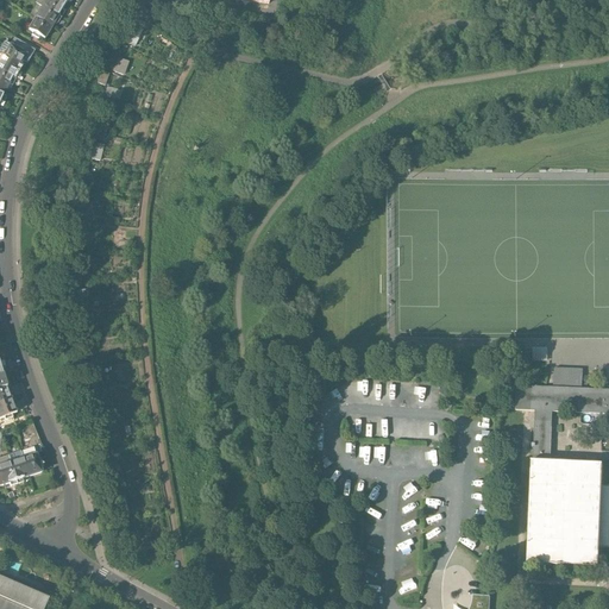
[(55,0),(44,0),(41,7),(57,17),(63,5),(55,0)]
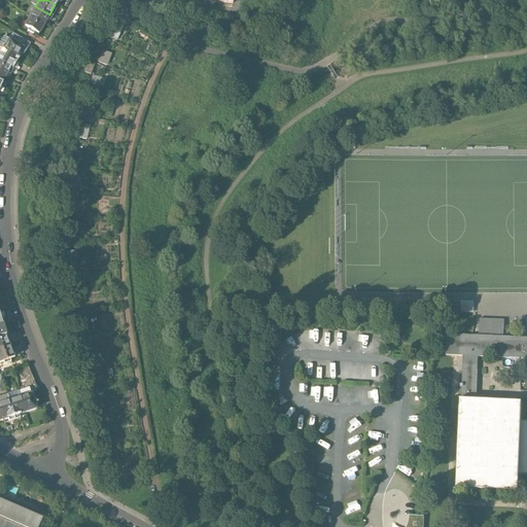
[(31,3),(25,13),(29,15),(35,6),(31,3)]
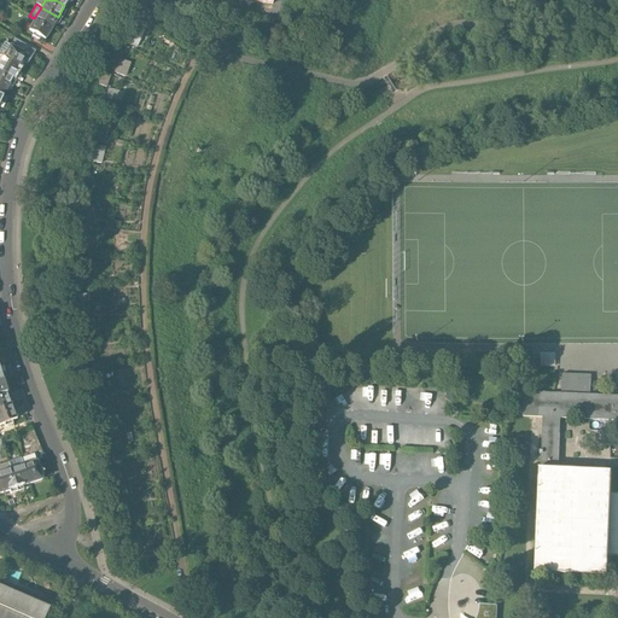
[(41,7),(34,18),(51,28),(58,17),(41,7)]
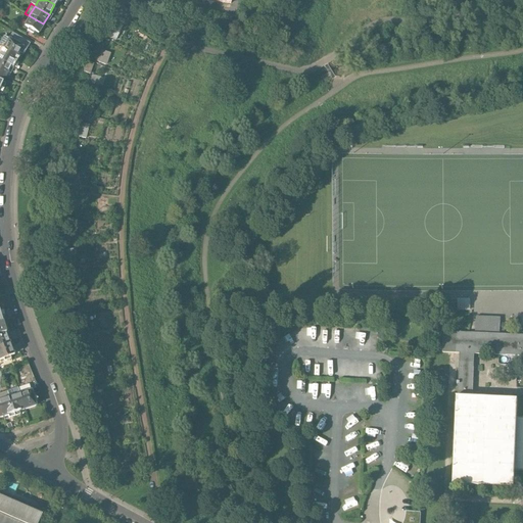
[(22,26),(29,15),(25,13),(24,12),(18,22),(22,26)]
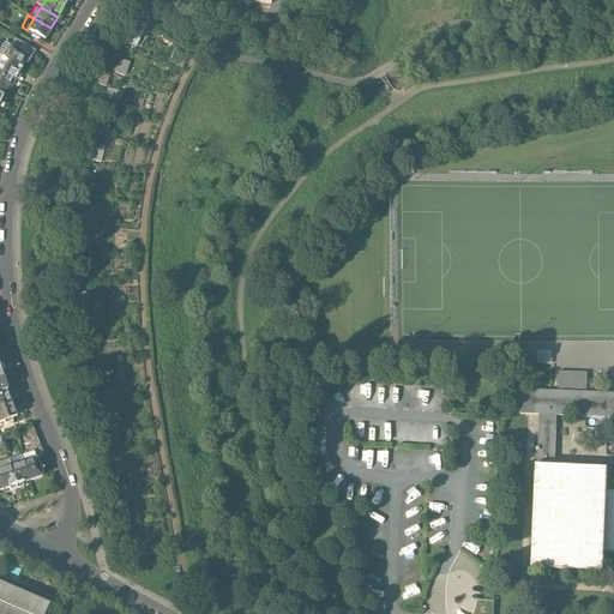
[(34,18),(26,30),(43,40),(50,28),(34,18)]
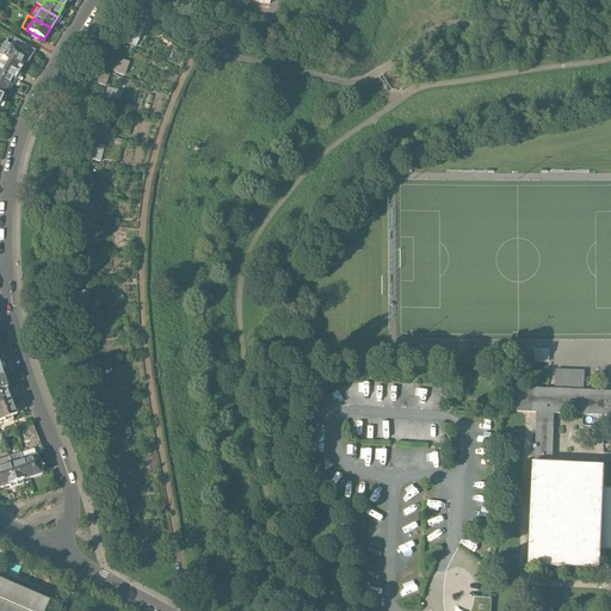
[(16,38),(11,47),(25,55),(22,61),(26,63),(35,50),(16,38)]
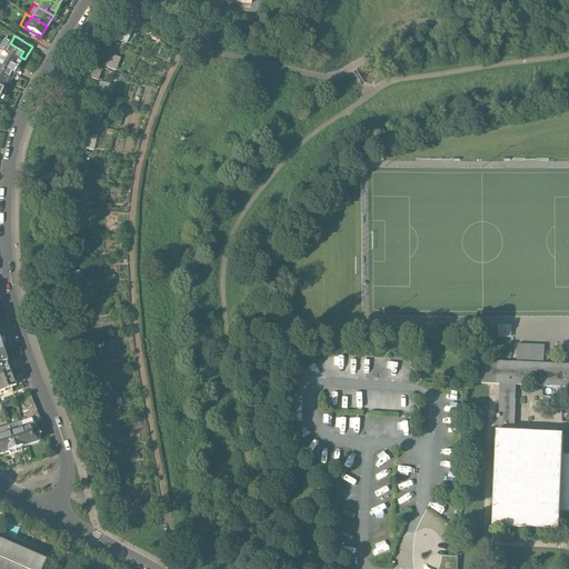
[(9,42),(1,55),(17,63),(20,57),(23,51),(10,43),(9,42)]
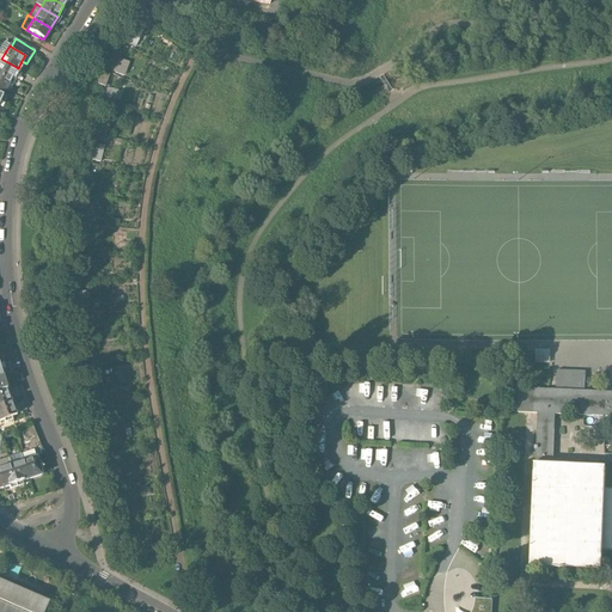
[(1,59),(0,61),(0,72),(12,79),(18,68),(1,59)]
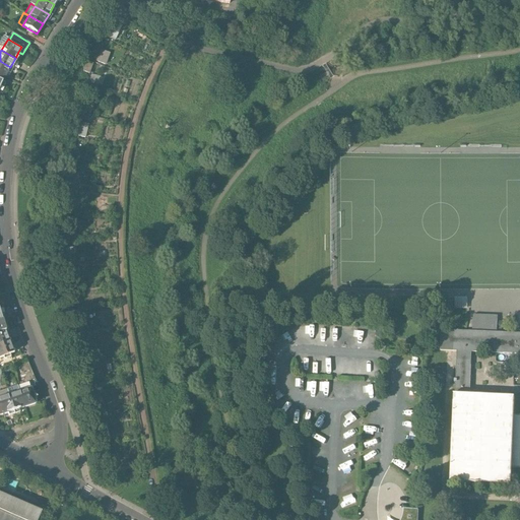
[(0,61),(0,74),(4,77),(10,67),(0,61)]
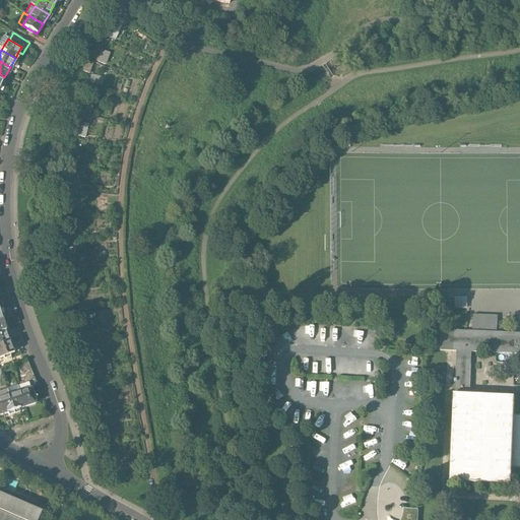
[(89,85),(98,87),(101,76),(92,74),(89,85)]
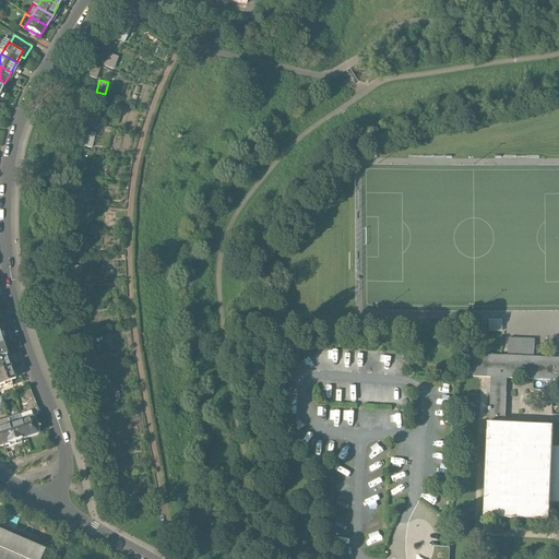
[(83,143),(94,145),(96,132),(86,130),(83,143)]
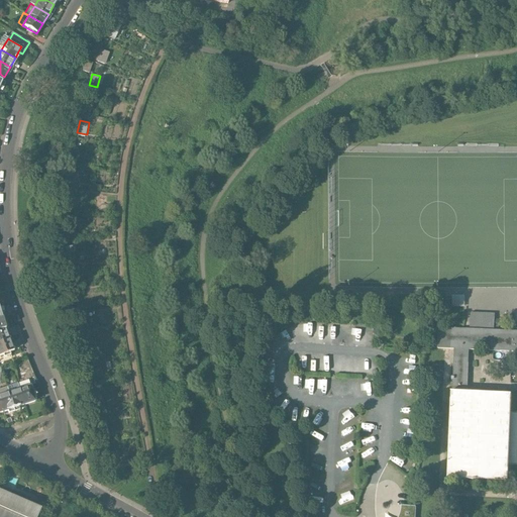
[(496,327),(495,310),(472,311),(472,327),(496,327)]
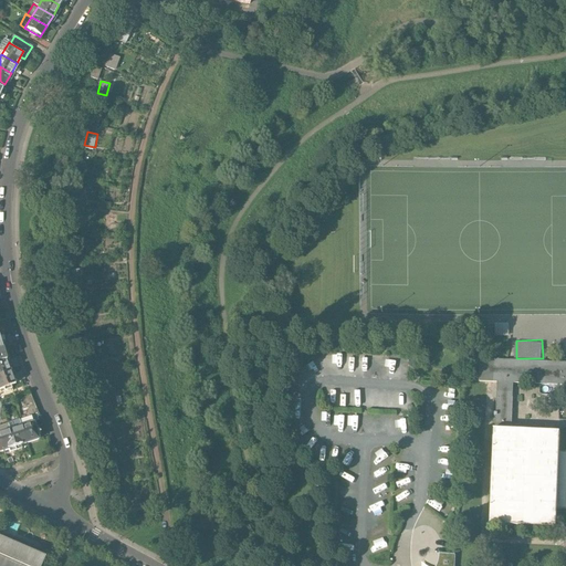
[(565,362),(478,358),(477,379),(496,379),(495,427),(511,428),(512,380),(565,383),(565,362)]
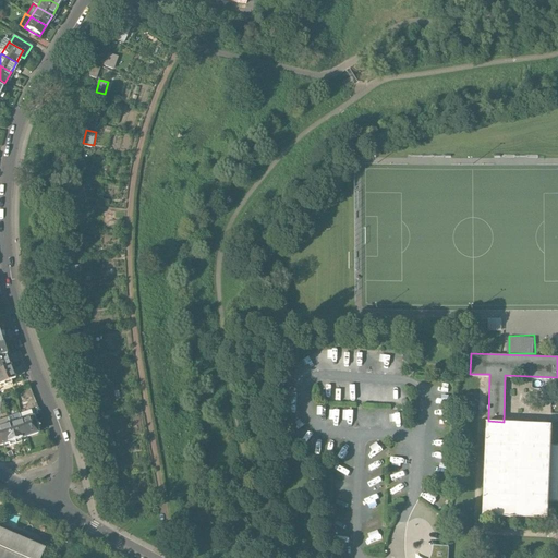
[(5,355),(4,356),(0,356),(0,370),(10,366),(5,355)]
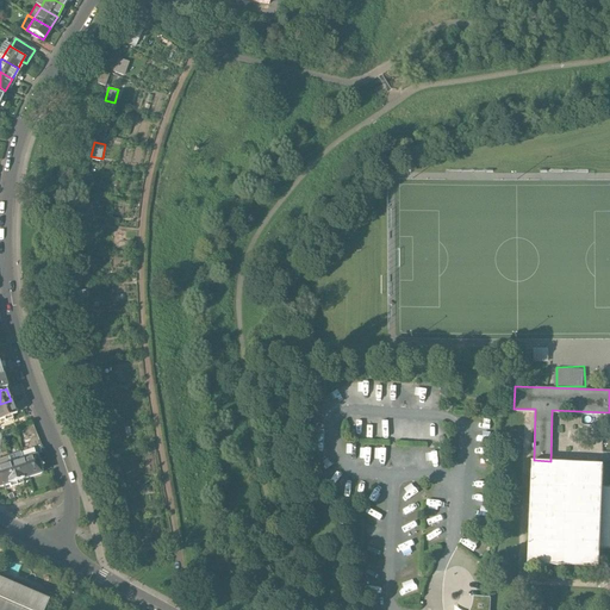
[(0,418),(16,414),(11,400),(0,404),(0,418)]
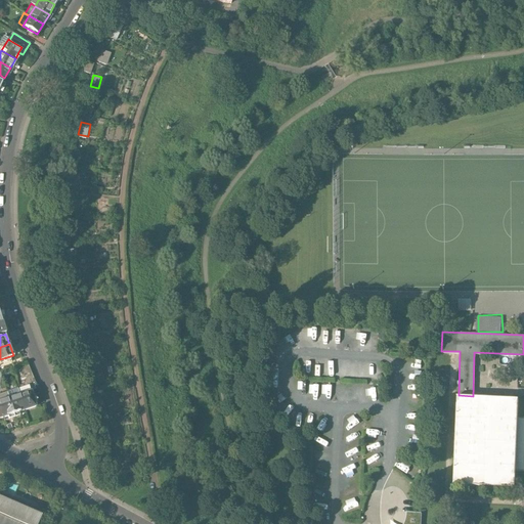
[(319,385),(315,385),(315,400),(335,399),(334,384),(322,384),(322,389),(320,389),(319,385)]
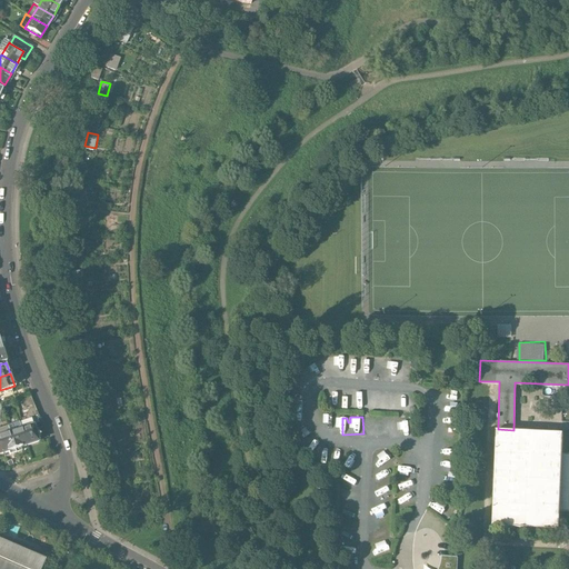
[(390,437),(390,421),(377,421),(377,437),(390,437)]
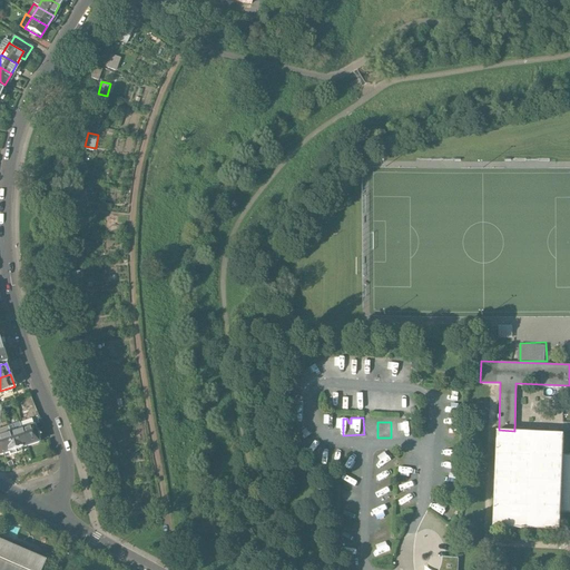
[(33,426),(21,430),(27,446),(39,443),(33,426)]
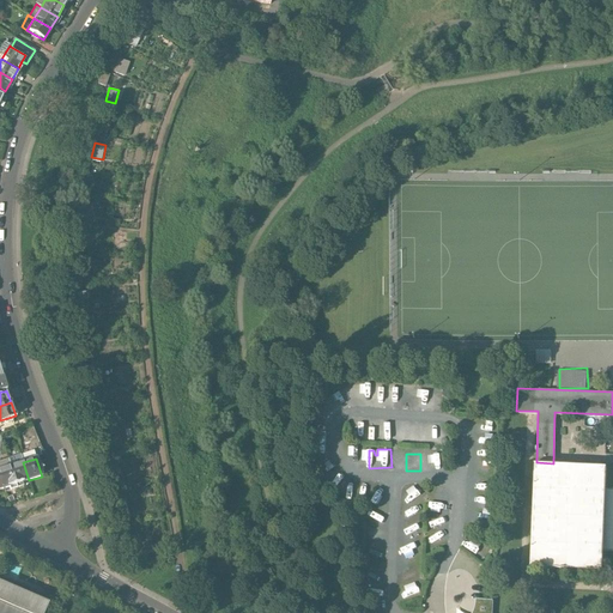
[(23,462),(11,467),(16,485),(29,480),(23,462)]
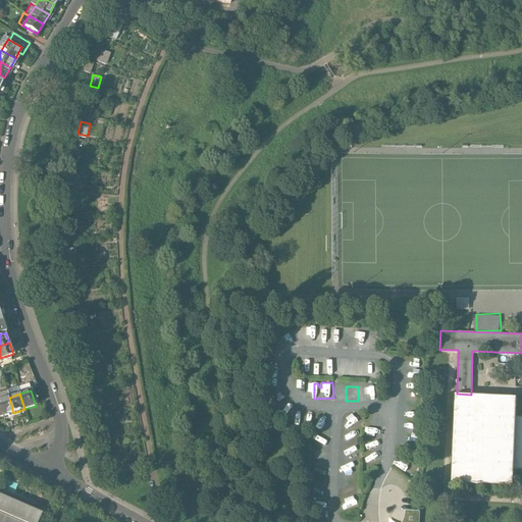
[(450,483),(512,486),(513,468),(515,415),(516,396),(471,395),(457,394),(454,394),(450,483)]
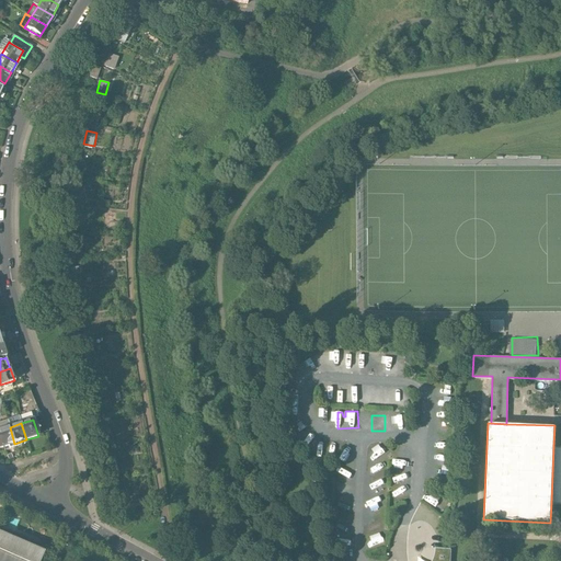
[(0,438),(2,447),(14,444),(10,427),(0,430),(0,438)]
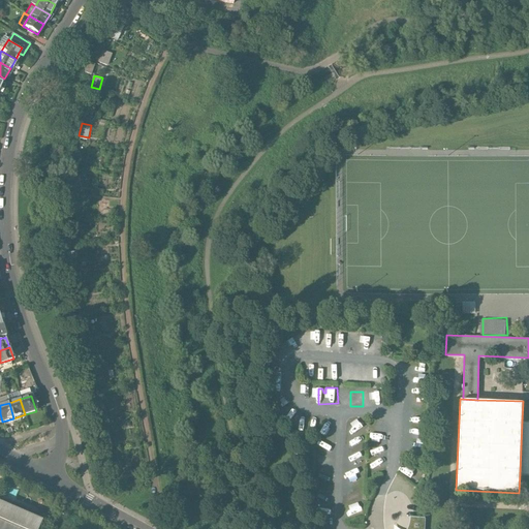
[(528,419),(522,421),(520,474),(528,474),(528,419)]
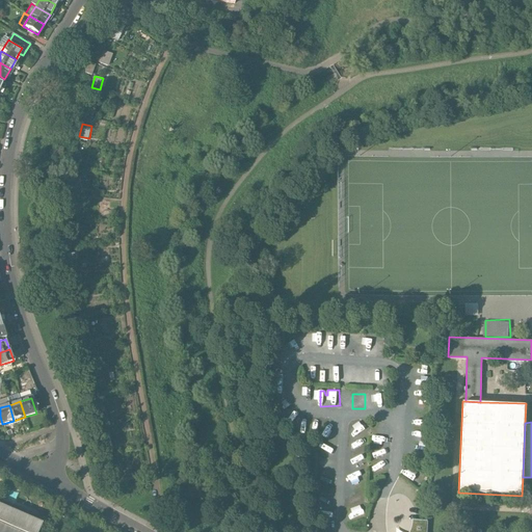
[(38,531),(43,525),(0,506),(0,531),(38,531)]
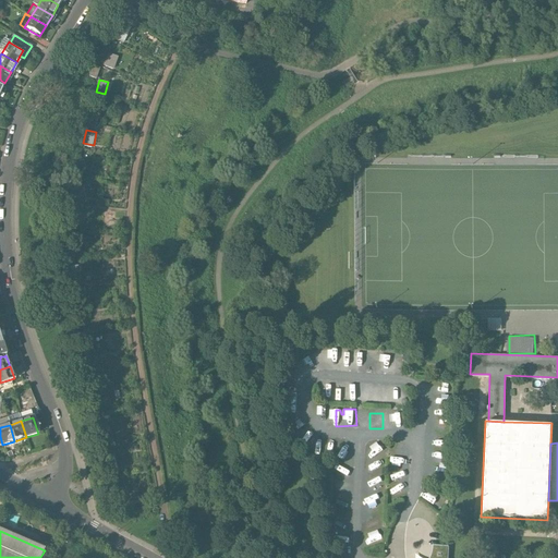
[(447,557),(448,547),(436,547),(435,553),(433,557),(447,557)]
